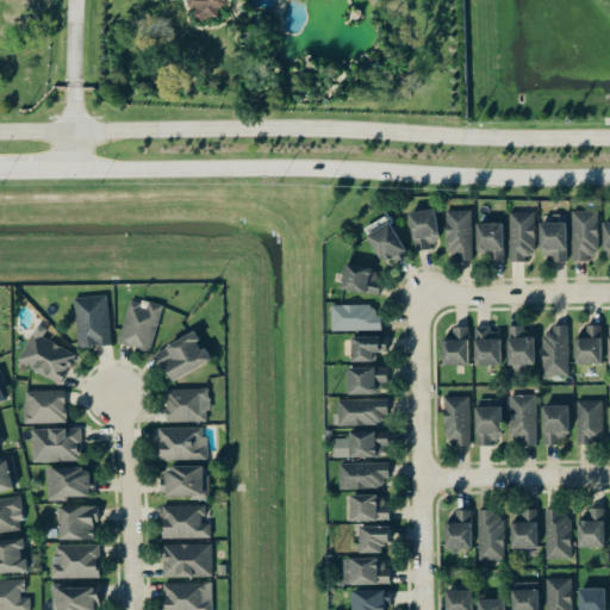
[(187,0),(188,6),(194,10),(194,19),(218,19),(218,7),(225,7),(229,0),(187,0)]
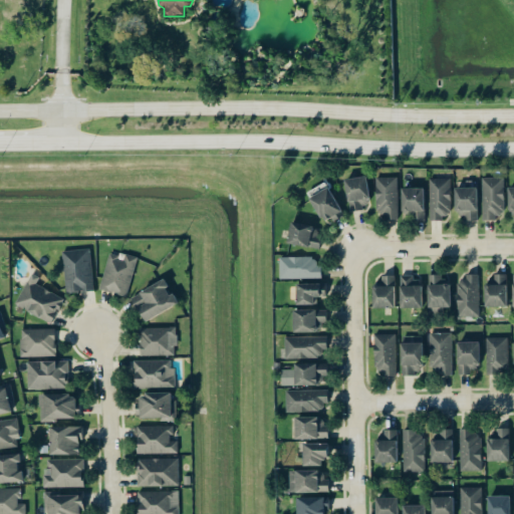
[(363,210),(363,202),(369,201),(367,177),(346,179),(349,212),(363,210)]
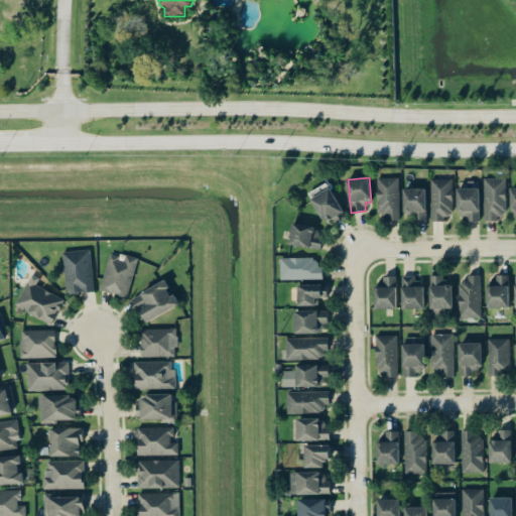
[(399,178),(378,178),(379,219),(400,218),(399,178)]
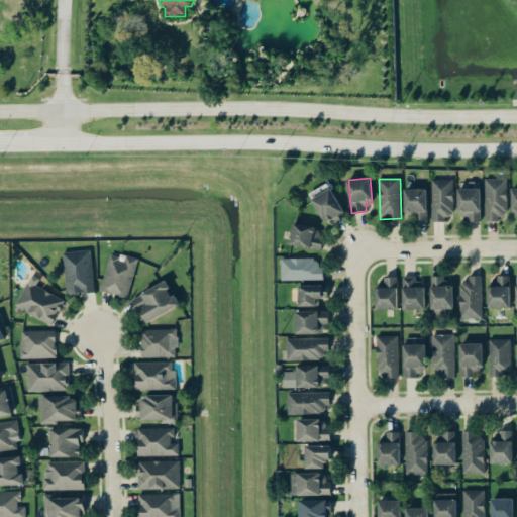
[(487,222),(508,221),(507,179),(487,179),(487,222)]
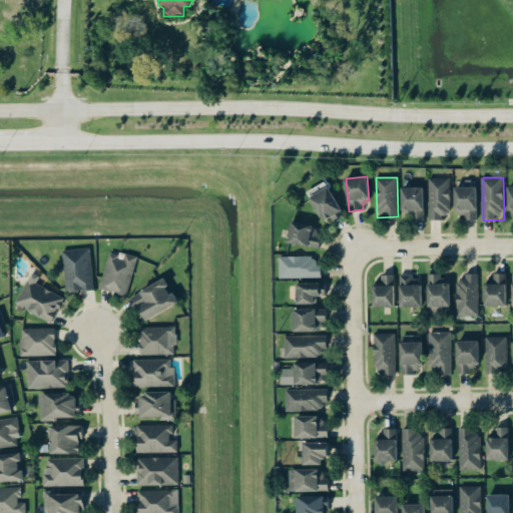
[(450,178),(429,179),(429,220),(443,220),(443,213),(451,213),(450,178)]
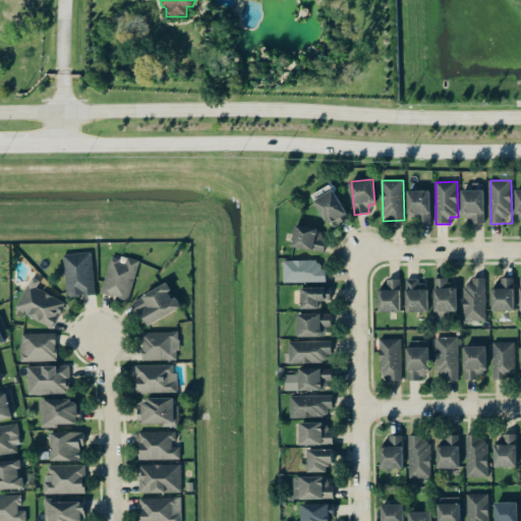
[(348,216),(333,190),(313,201),(329,227),(348,216)]
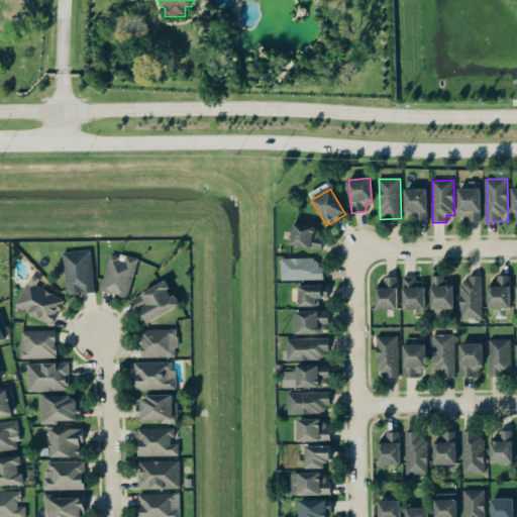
[(405,219),(427,219),(426,189),(404,190),(405,219)]
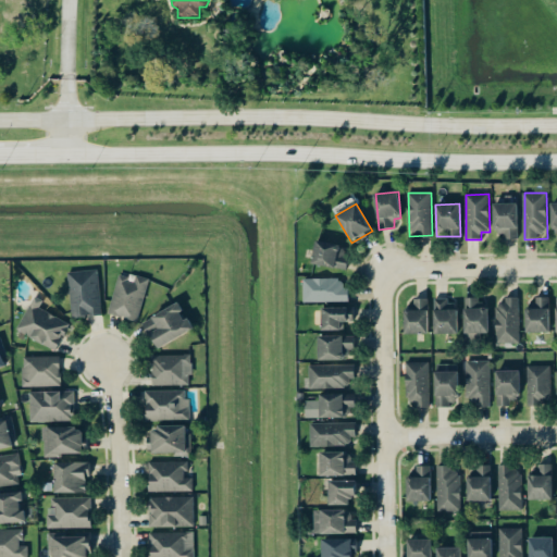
[(505,239),(519,239),(517,203),(493,205),(495,233),(504,233),(505,239)]
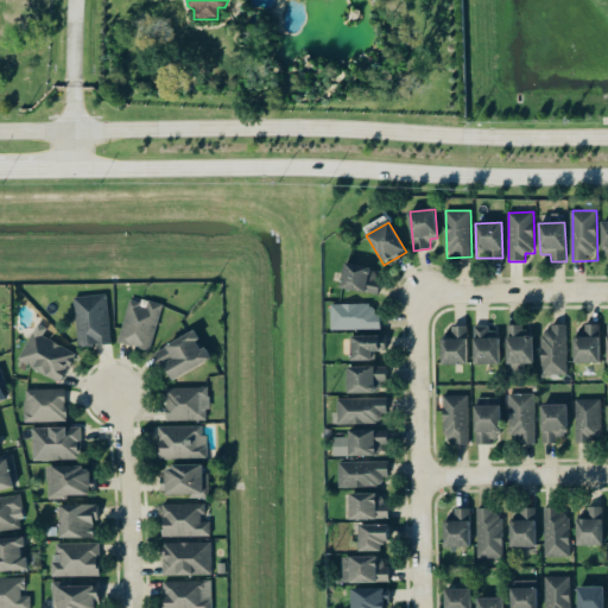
[(341,291),(378,293),(379,268),(342,266),(341,291)]
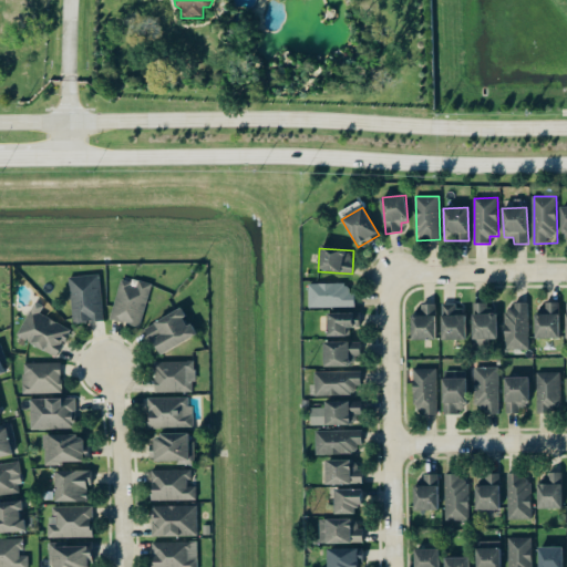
[(101,276),(70,277),(73,323),(103,322),(101,276)]
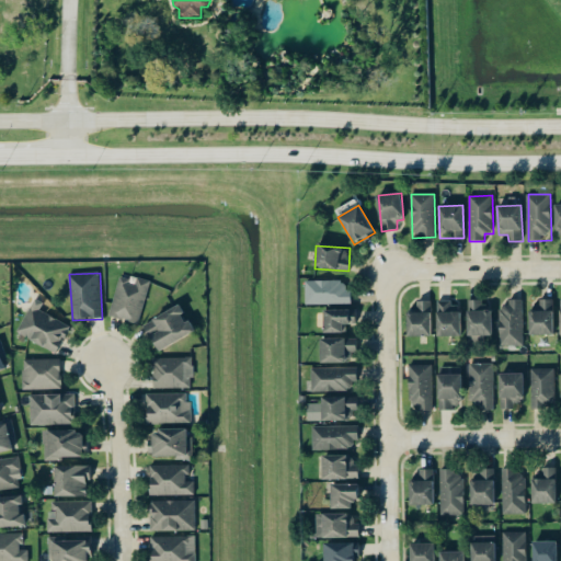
[(111,317),(140,323),(149,281),(136,278),(135,282),(118,278),(111,317)]
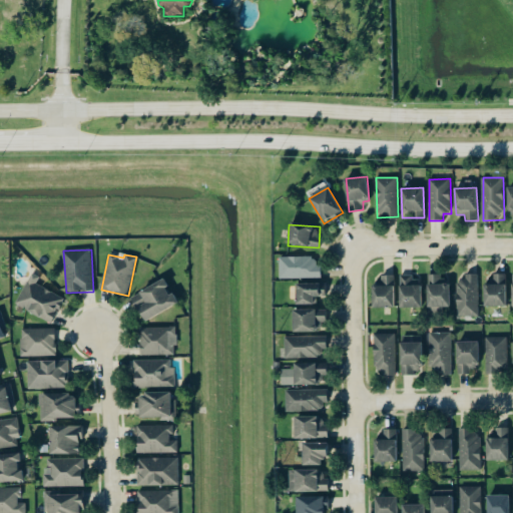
[(280,258),(280,279),(322,278),(322,265),(315,265),(315,257),(280,258)]
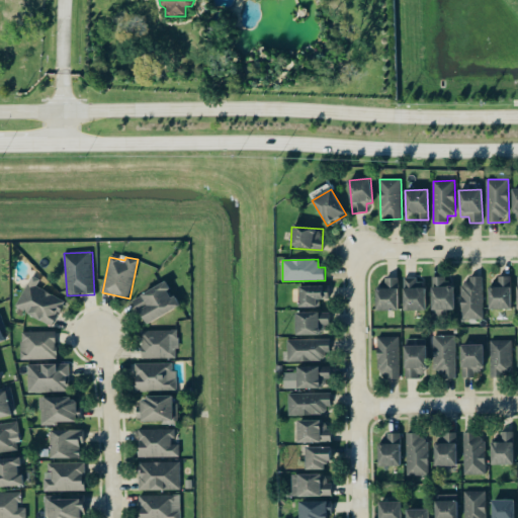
[(15,310),(53,326),(64,300),(36,287),(39,279),(30,275),(15,310)]
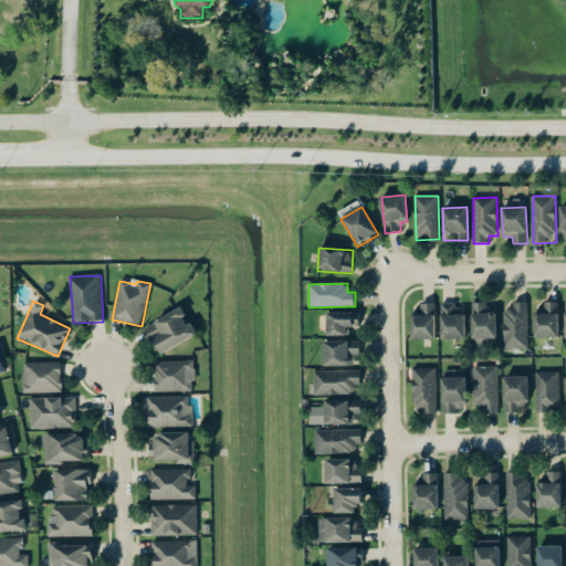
[(559,337),(558,302),(543,303),(544,313),(534,314),(535,338),(559,337)]
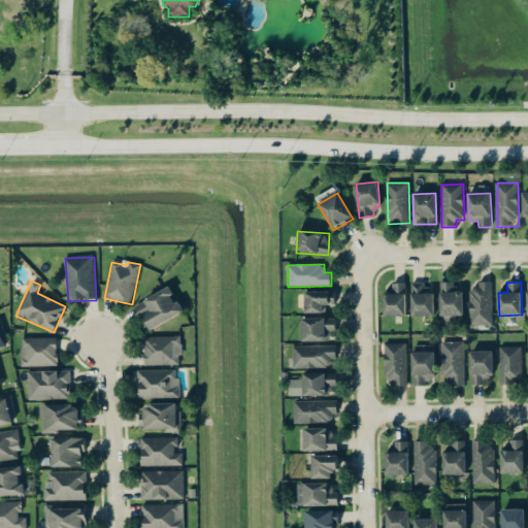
[(464,317),(463,292),(455,292),(455,283),(440,283),(440,317),(464,317)]
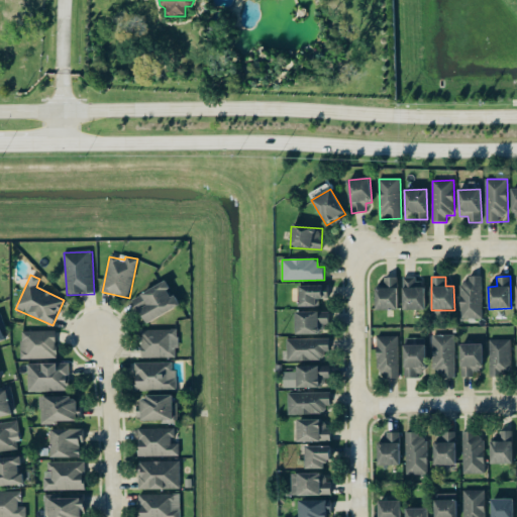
[(483,318),(483,278),(460,278),(461,318),(483,318)]
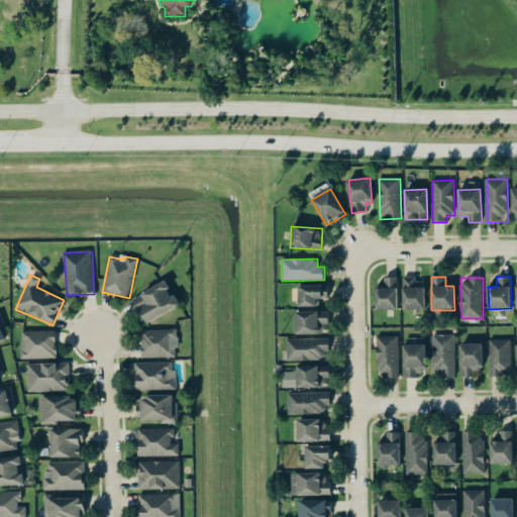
[(398,279),(376,279),(376,309),(397,310),(398,279)]
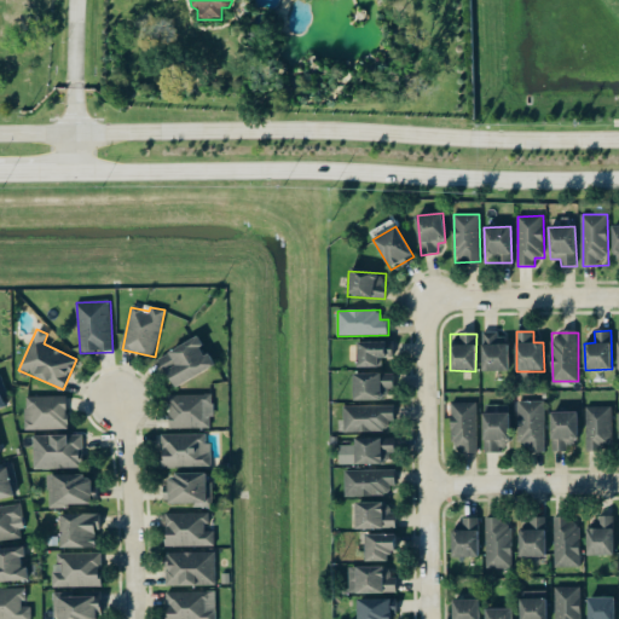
[(482,371),(508,371),(509,335),(482,334),(482,371)]
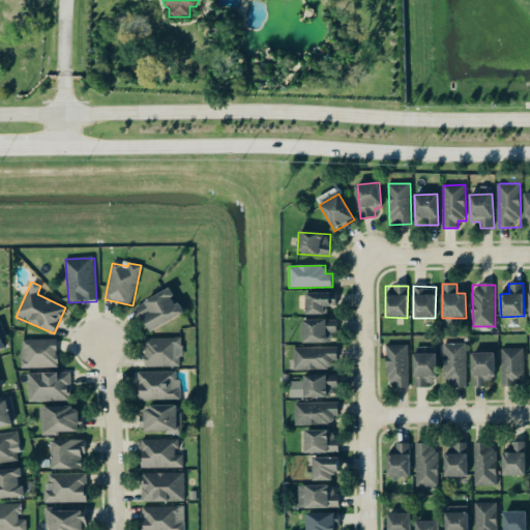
[(149,333),(183,314),(168,288),(134,307),(149,333)]
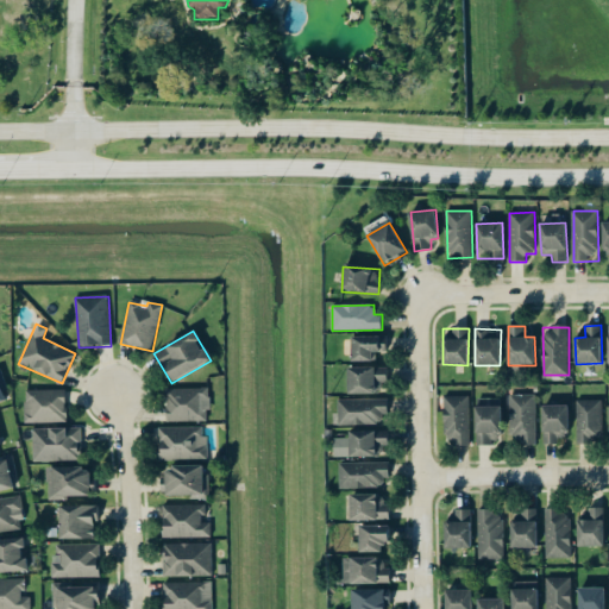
[(352,362),(376,362),(376,352),(387,352),(387,337),(351,337),(352,362)]
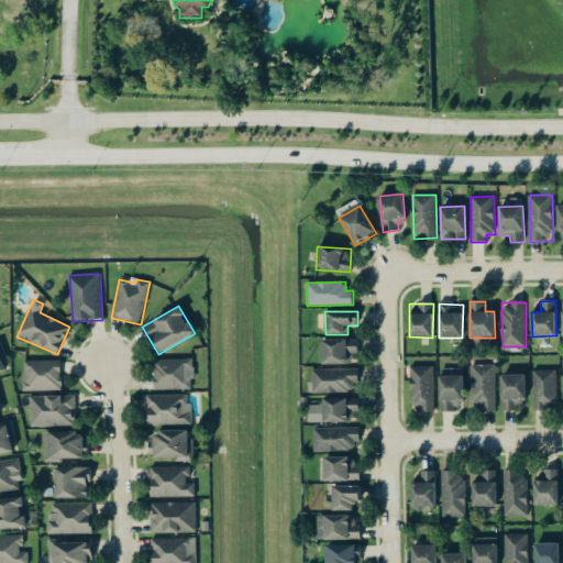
[(357,340),(321,340),(322,364),(359,363),(357,340)]
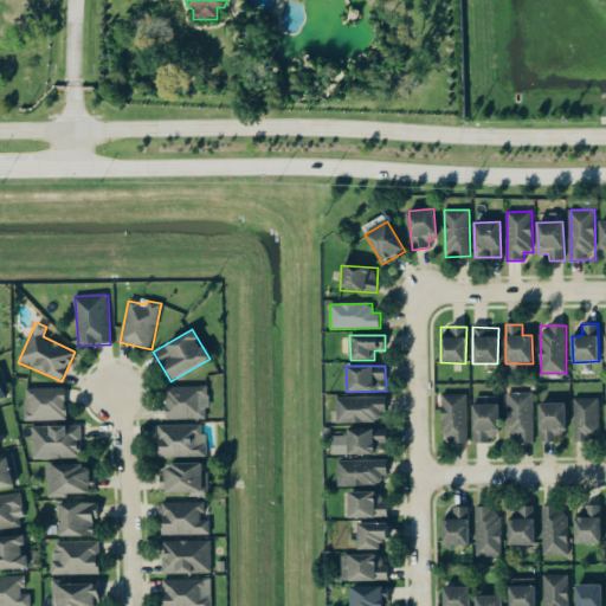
[(165,387),(166,420),(208,419),(208,386),(165,387)]
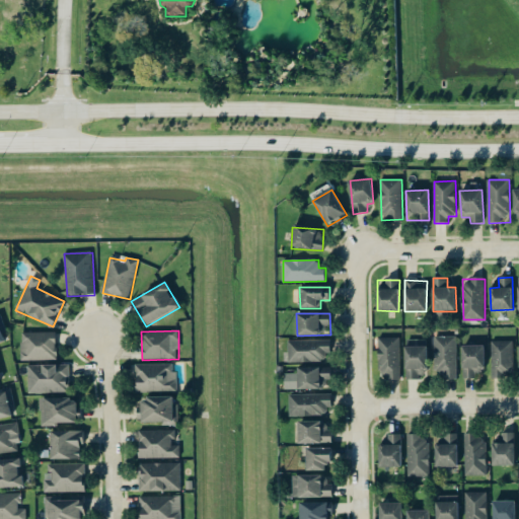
[(56,332),(20,334),(21,361),(56,360),(56,332)]
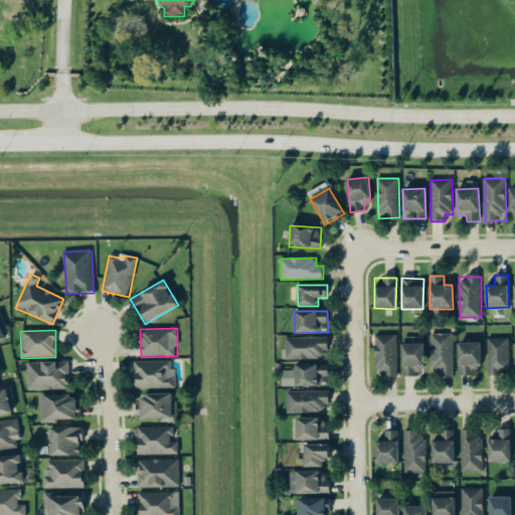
[(432,374),(454,374),(454,334),(431,334),(432,374)]
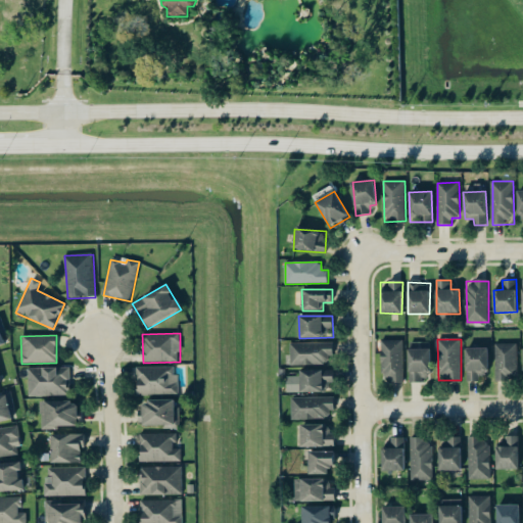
[(383,382),(403,382),(402,340),(382,341),(383,382)]
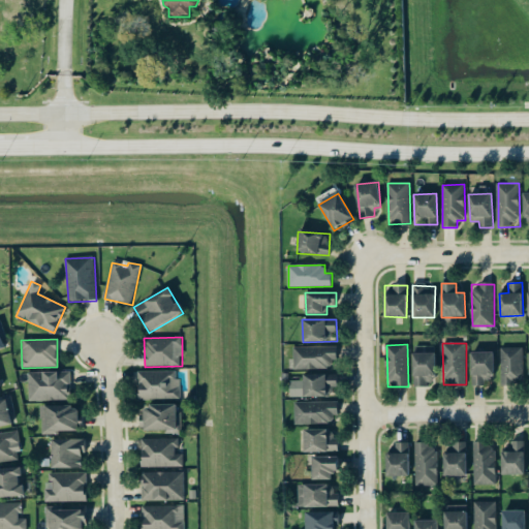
[(293,369),(331,370),(331,361),(337,361),(337,347),(294,346),(293,369)]
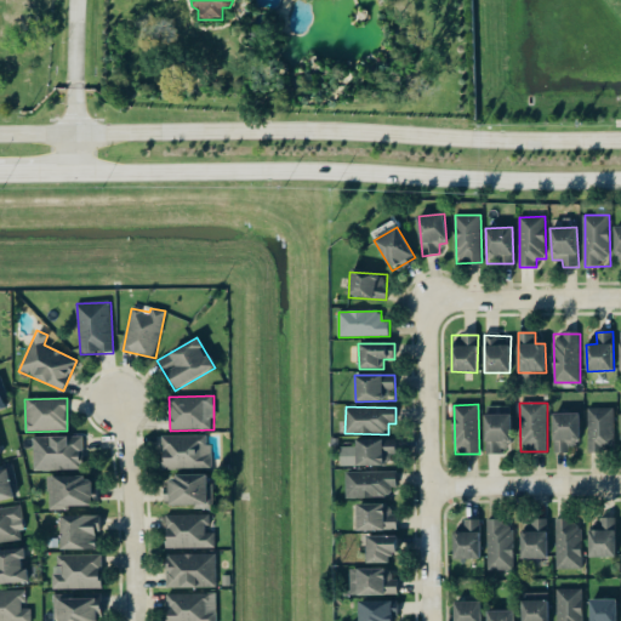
[(486,453),(512,453),(511,406),(485,406),(486,453)]
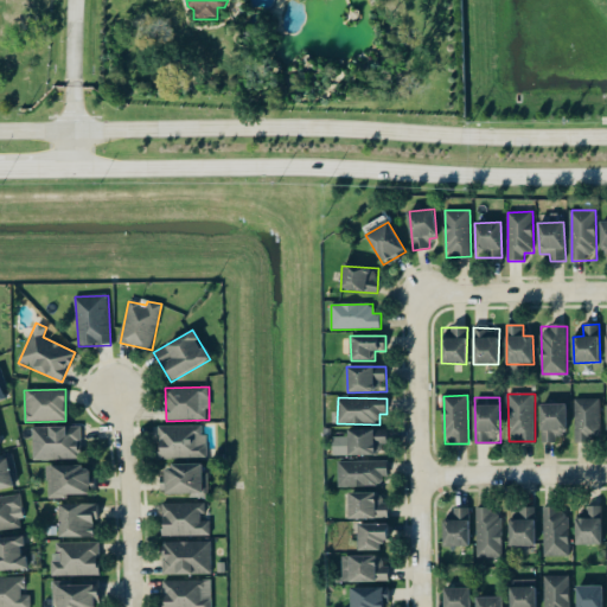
[(600,398),(574,400),(575,442),(600,442),(600,398)]
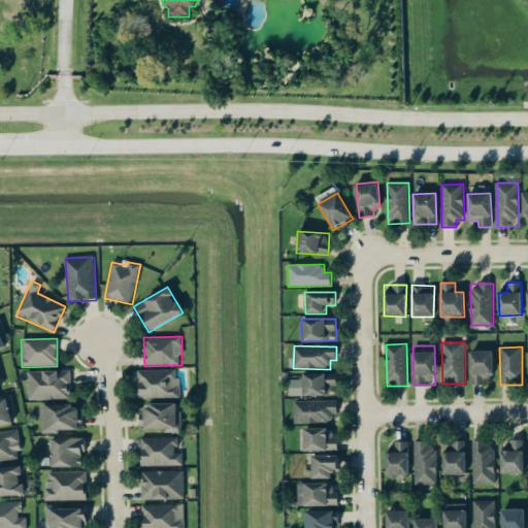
[(493,377),(493,351),(469,352),(470,386),(485,385),(485,377),(493,377)]
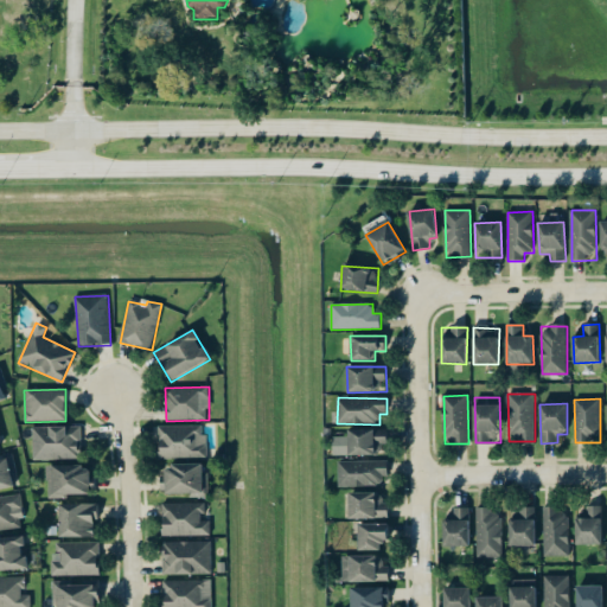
[(206,458),(205,426),(158,427),(159,459),(206,458)]
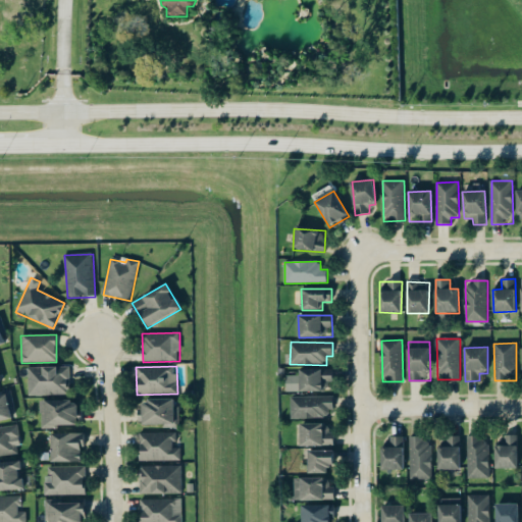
[(29,397),(69,396),(69,367),(28,368),(29,397)]
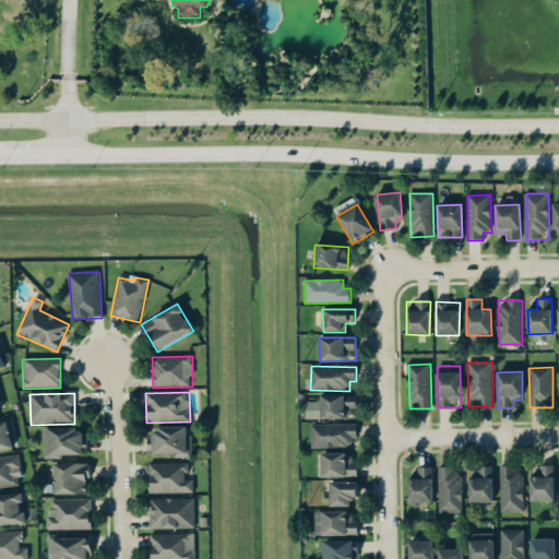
[(356,395),(320,396),(320,402),(306,402),(307,420),(357,419),(356,395)]
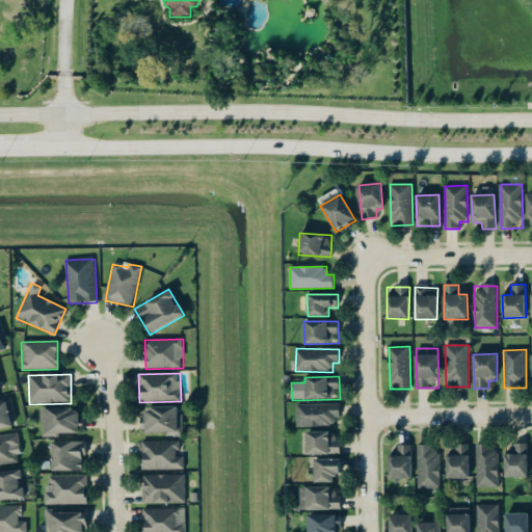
[(0,428),(11,426),(9,416),(15,415),(11,401),(0,403),(0,428)]
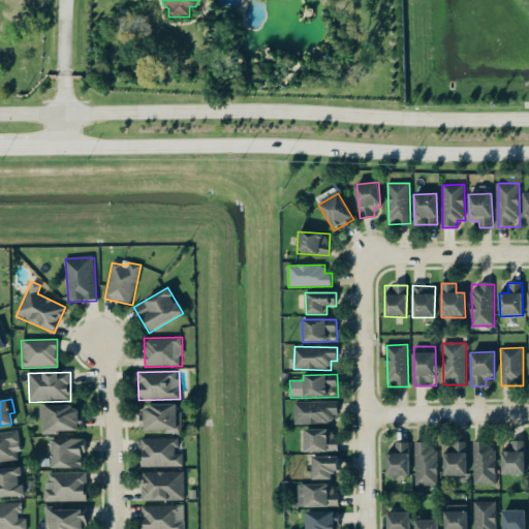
[(332,424),(332,415),(339,415),(339,401),(294,403),(294,425),(332,424)]
